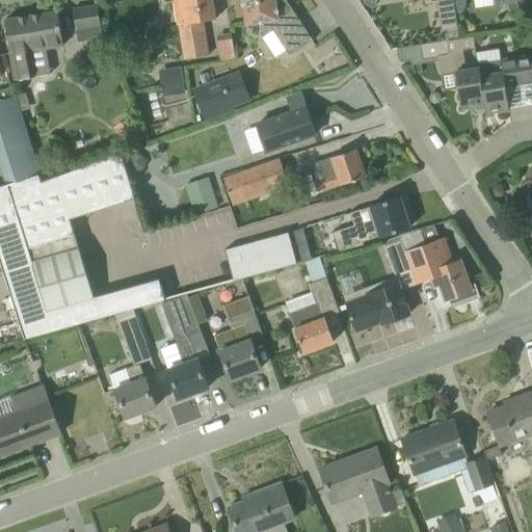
[(204,21),(216,19),(212,0),(174,0),(178,25),(179,25),(185,59),(210,55),(204,21)]
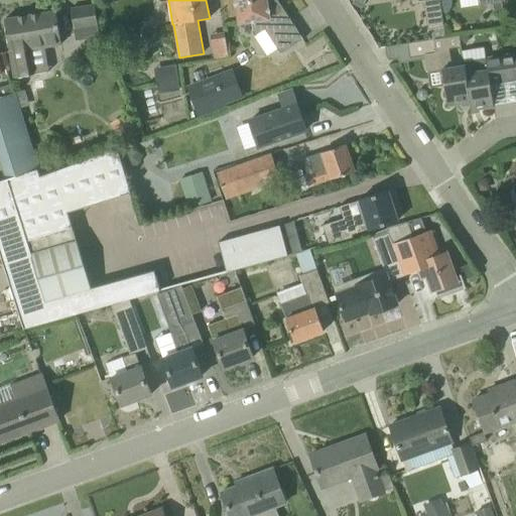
[(236,0),(240,22),(252,20),(254,36),(265,29),(281,53),(302,39),(303,39),(277,0),(236,0)]
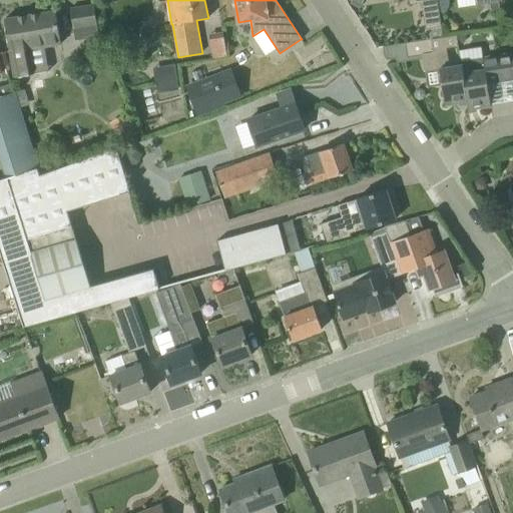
[(409,0),(410,4),(423,2),(424,8),(423,8),(427,38),(443,36),(442,27),(440,15),(438,0),(409,0)]
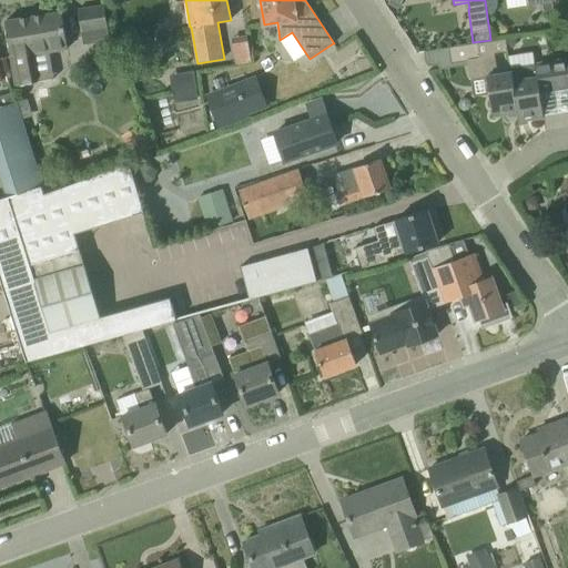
[(485,0),(487,17),(492,16),(495,12),(498,9),(499,4),(499,1),(498,0),(485,0)]
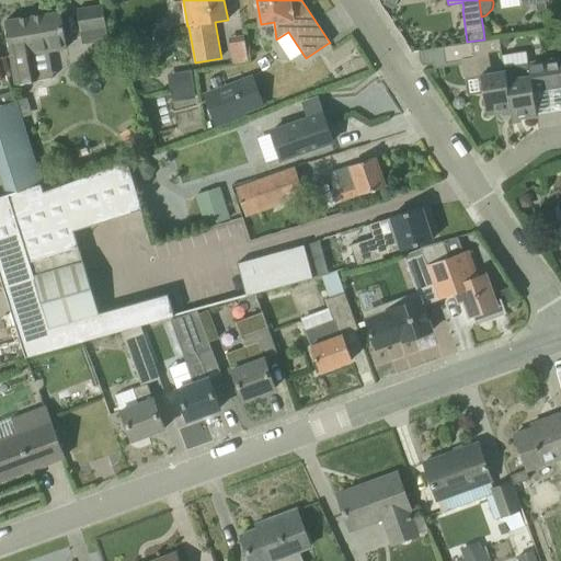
[(501,0),(502,8),(536,2),(537,13),(547,12),(546,2),(545,0),(501,0)]
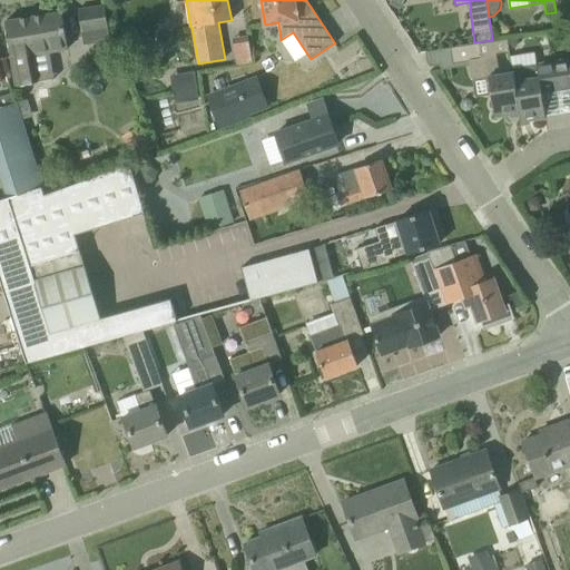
[(110,40),(108,28),(105,6),(78,10),(82,31),(85,45),(110,40)]
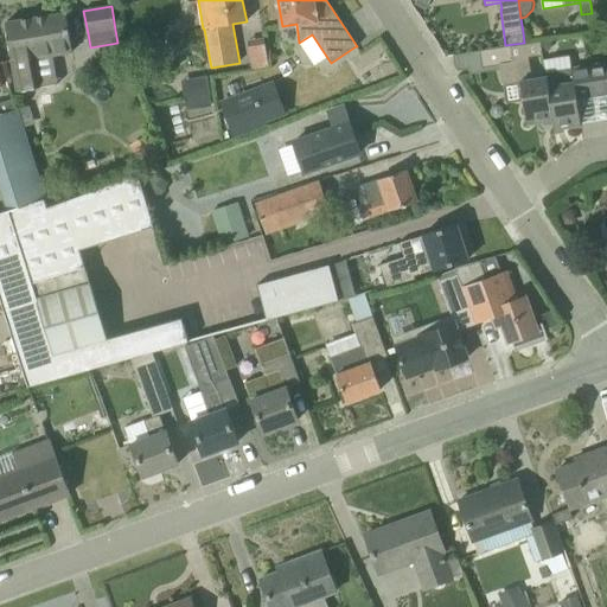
[(6,23),(13,68),(17,90),(40,85),(37,58),(72,53),(66,13),(46,17),(6,23)]
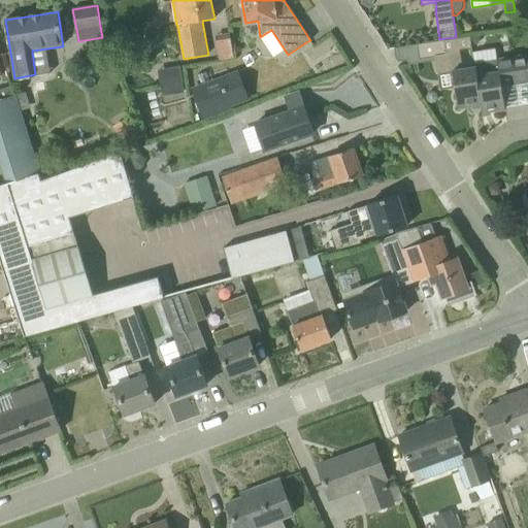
[(226,35),(210,40),(217,61),(232,57),(226,35)]
